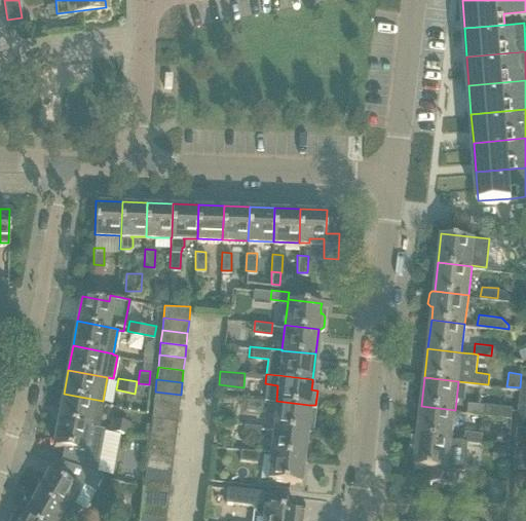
[(155,392),(153,404),(179,407),(181,395),(155,392)]
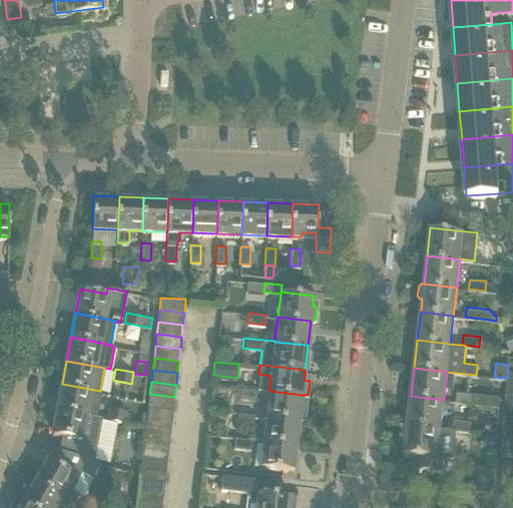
[(62,384),(57,408),(101,416),(102,415),(95,414),(100,391),(62,384)]
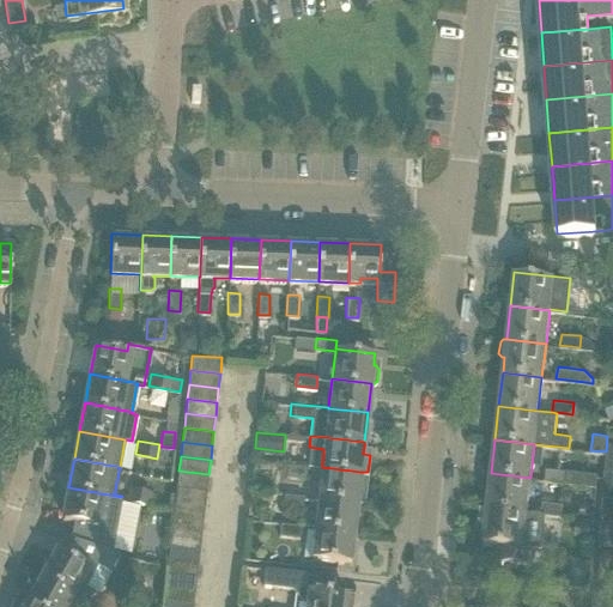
[(287,463),(286,475),(305,478),(307,466),(287,463)]
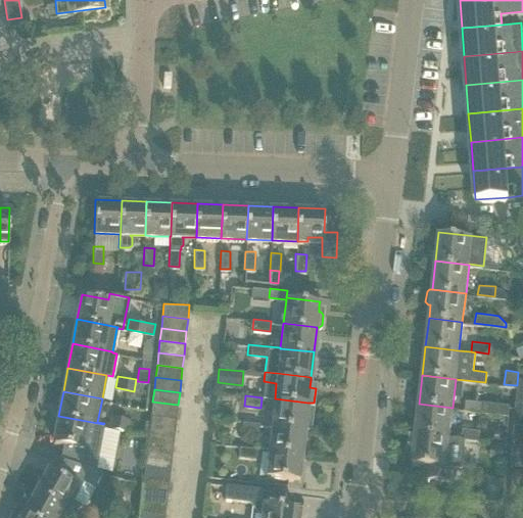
[(481,411),(482,399),(465,397),(464,408),(481,411)]
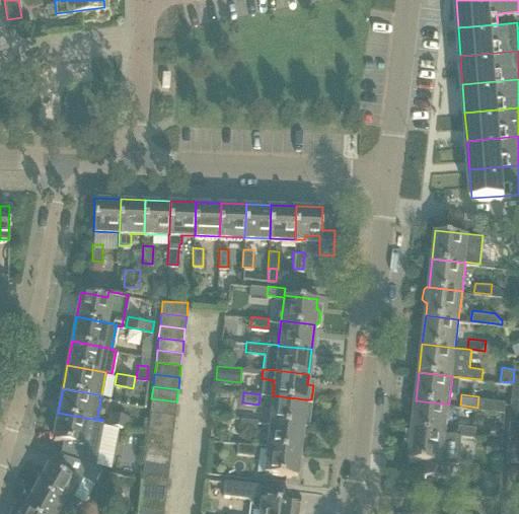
[(270,421),(302,424),(306,425),(308,423),(310,412),(308,410),(304,409),(305,399),(273,395),(270,421)]
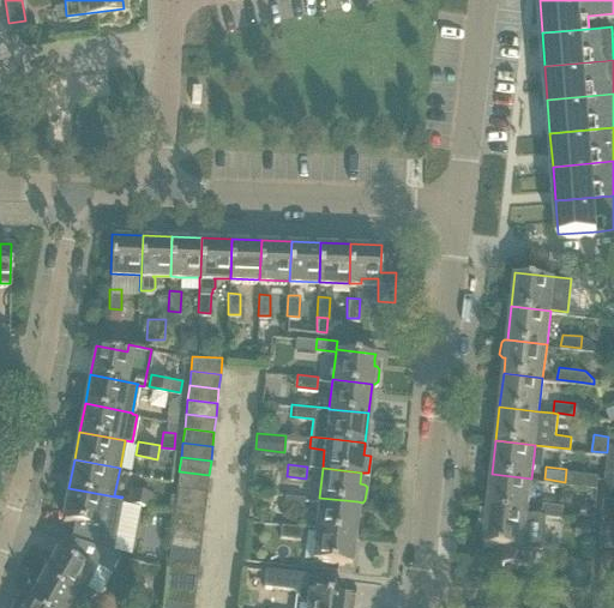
[(613,470),(605,470),(605,483),(602,518),(613,519),(613,470)]
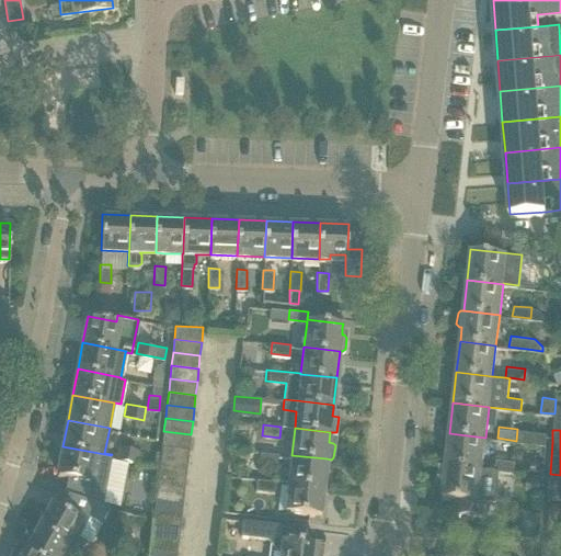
[(191,434),(163,431),(162,444),(190,447),(191,434)]
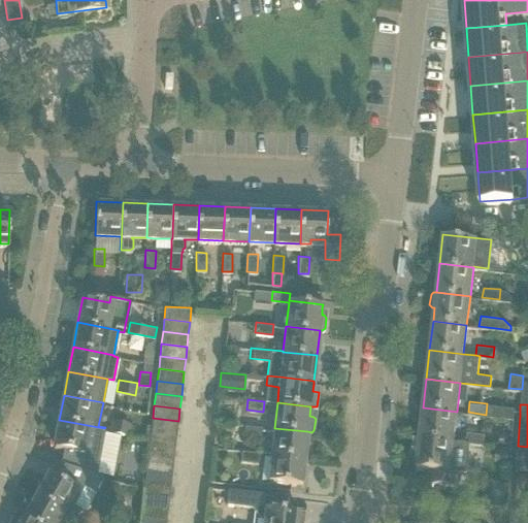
[(417,407),(416,423),(421,423),(420,432),(420,435),(453,439),(457,412),(423,407),(423,409),(417,407)]
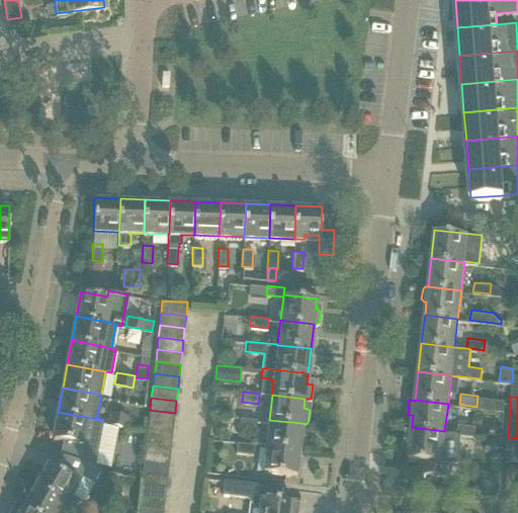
[(130,426),(133,416),(127,415),(127,414),(110,410),(107,421),(130,426)]
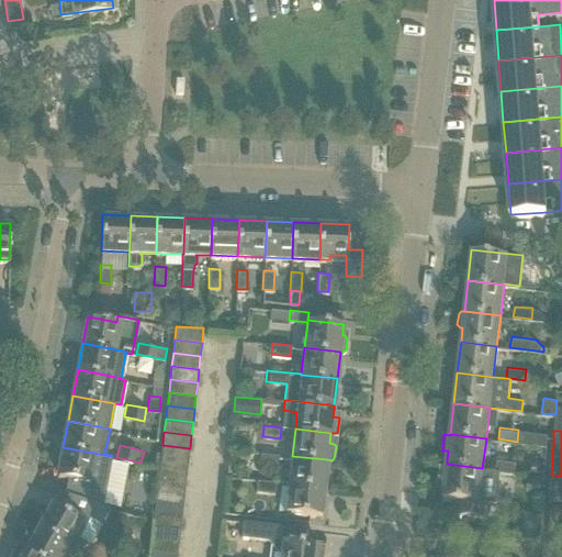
[(163,445),(161,458),(188,461),(190,448),(163,445)]
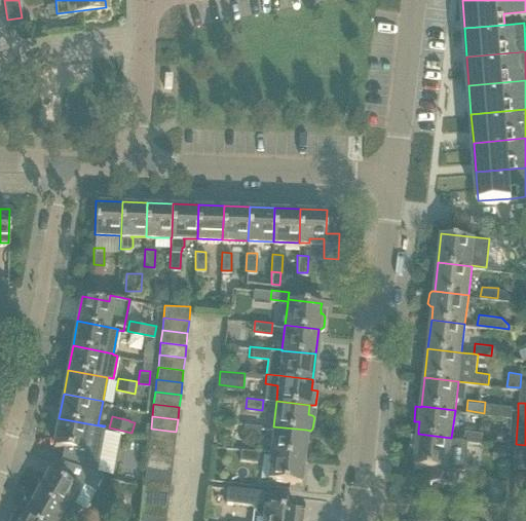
[(104,426),(59,418),(54,443),(64,445),(61,459),(96,471),(104,426)]
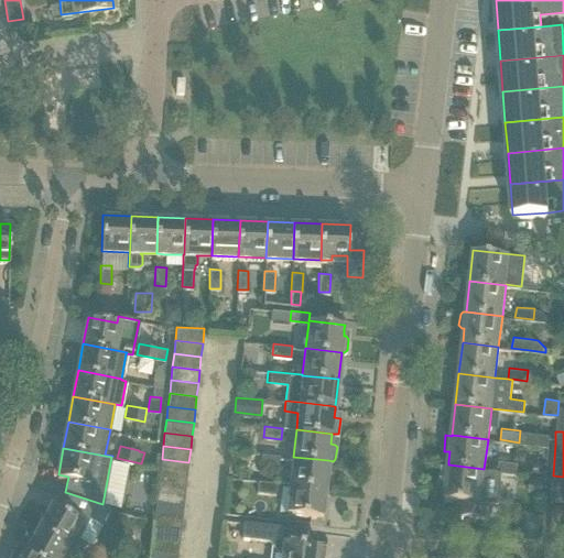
[(279,466),(280,455),(261,452),(260,463),(279,466)]
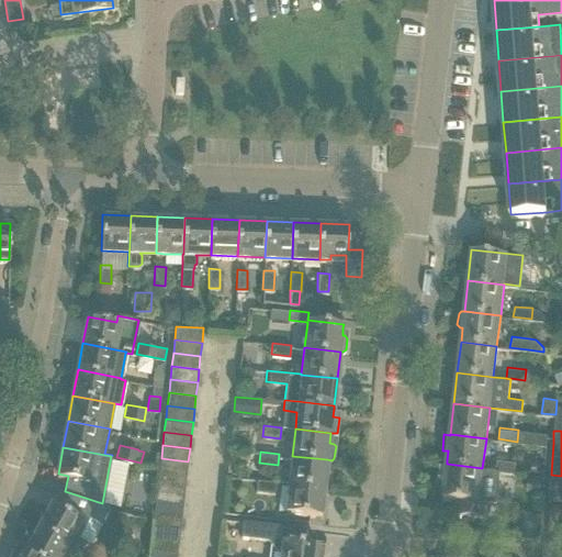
[(292,456),(289,482),(325,487),(327,459),(292,456)]
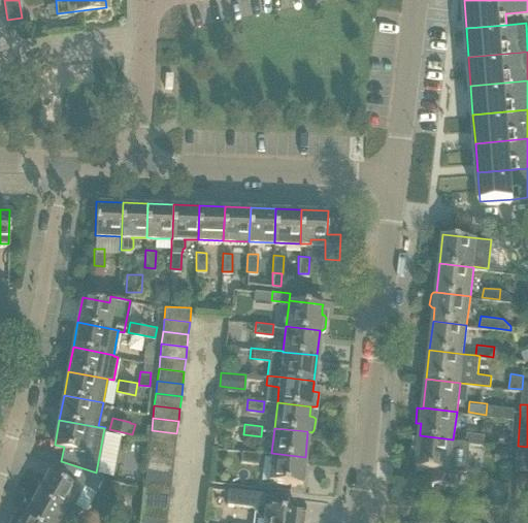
[(152,430),(150,443),(175,446),(176,433),(152,430)]
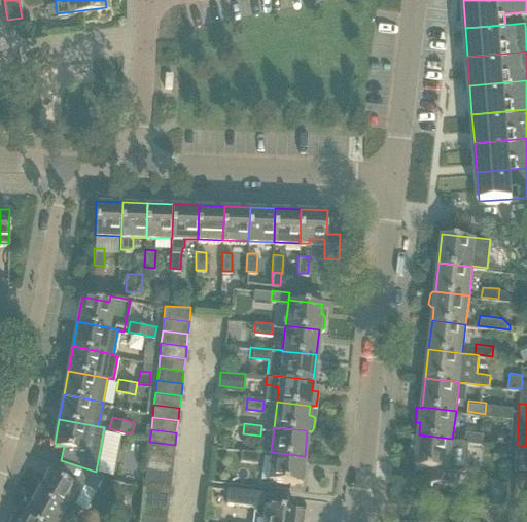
[(481,442),(482,431),(465,429),(464,440),(481,442)]
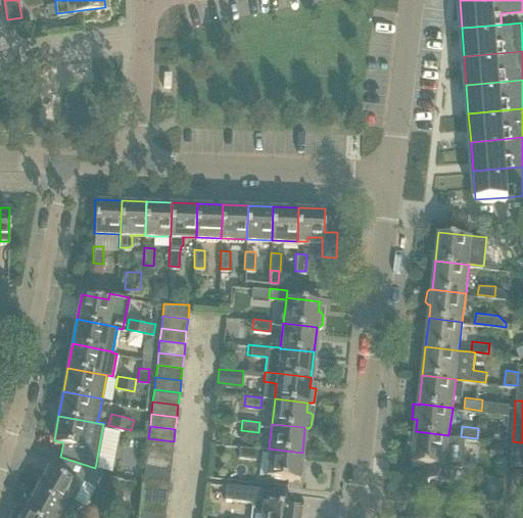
[(416,431),(412,461),(426,462),(425,476),(432,477),(450,479),(454,479),(455,464),(463,465),(467,437),(461,436),(448,435),(416,431)]
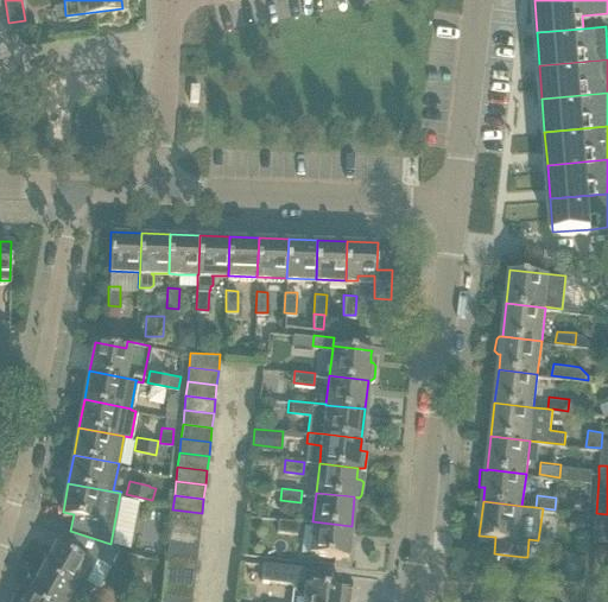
[(202,513),(172,509),(171,524),(201,527),(202,513)]
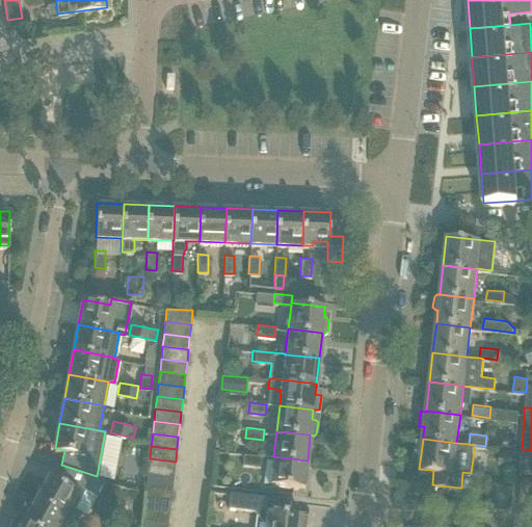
[(499,449),(498,463),(512,464),(513,451),(499,449)]
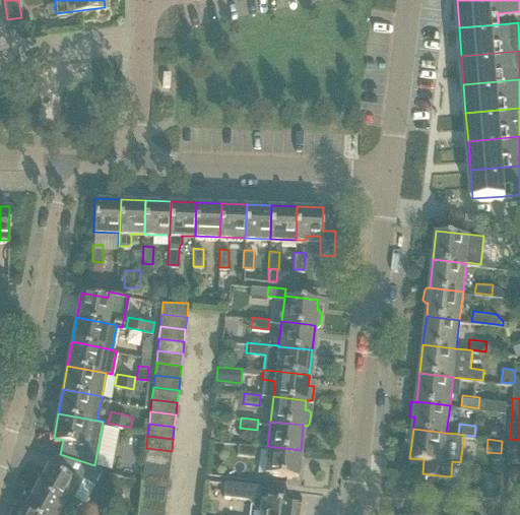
[(253,454),(255,445),(238,443),(237,452),(253,454)]
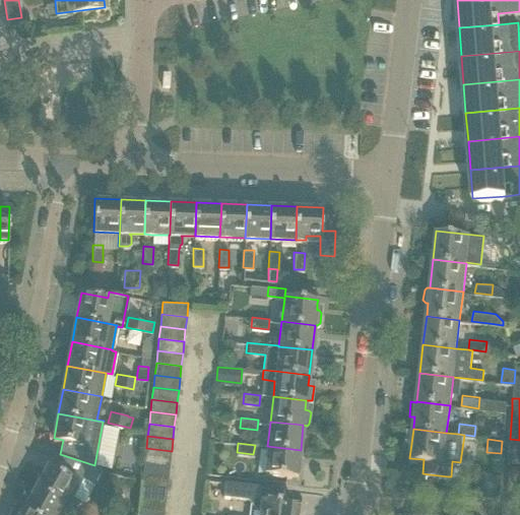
[(301,450),(267,446),(264,472),(298,475),(301,450)]
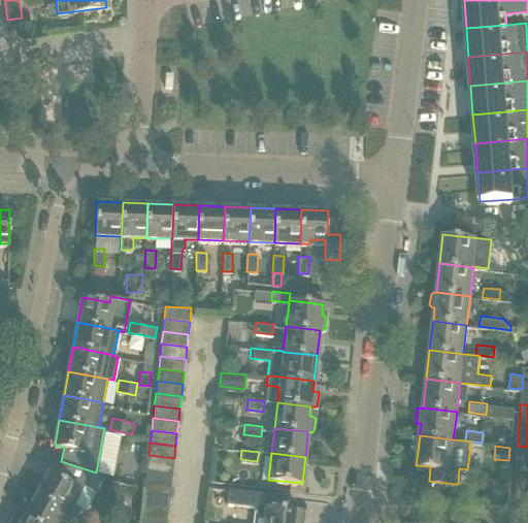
[(149,455),(146,467),(172,470),(174,458),(149,455)]
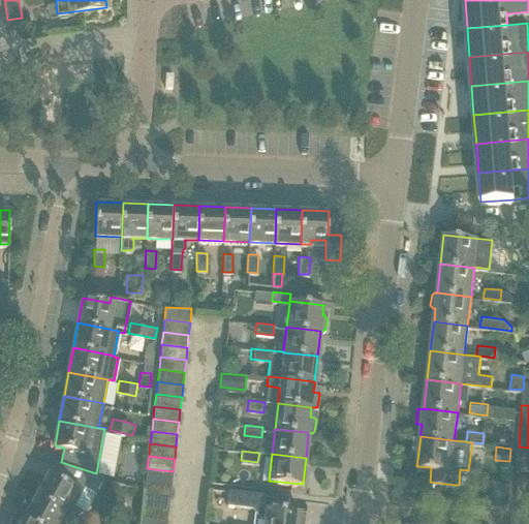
[(173,471),(147,468),(146,481),(172,484),(173,471)]
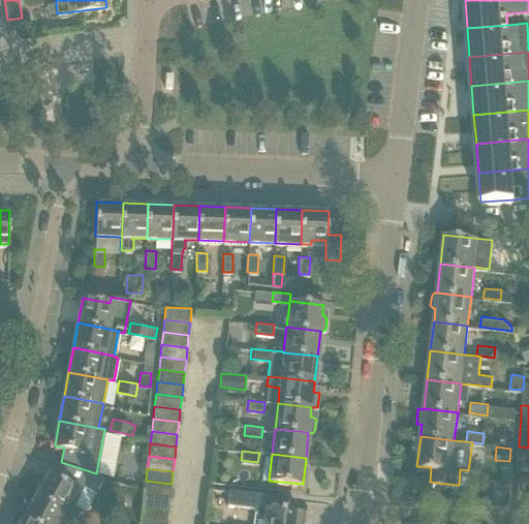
[(74,505),(82,492),(50,473),(36,496),(72,516),(74,518),(80,509),(74,505)]
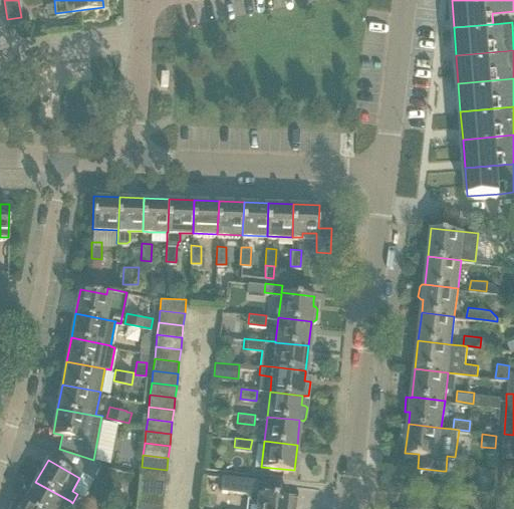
[(142,467),(141,479),(166,482),(167,470),(142,467)]
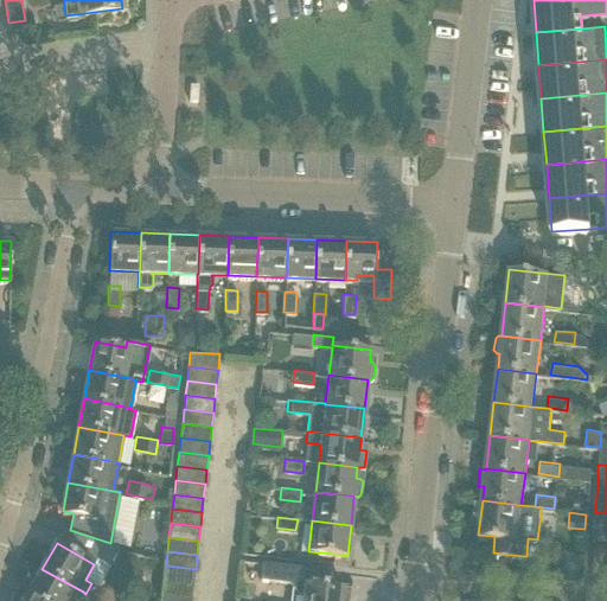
[(262,561),(260,577),(289,580),(293,584),(299,592),(304,593),(302,600),(346,600),(345,599),(343,599),(344,586),(328,584),(330,569),(262,561)]
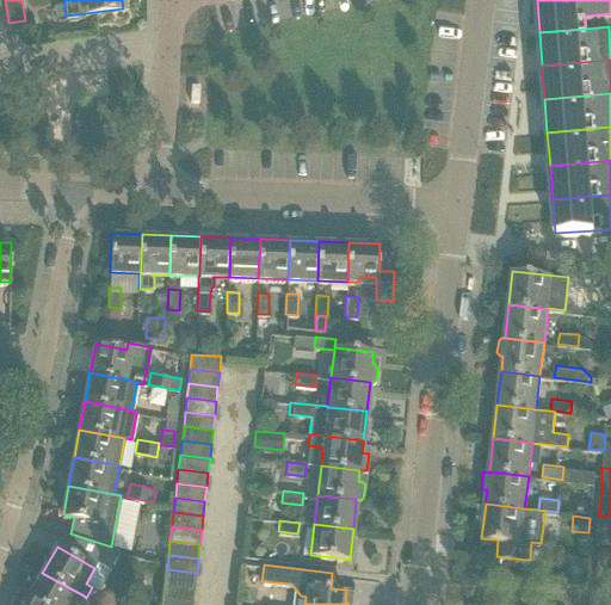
[(197,573),(167,569),(165,584),(195,587),(197,573)]
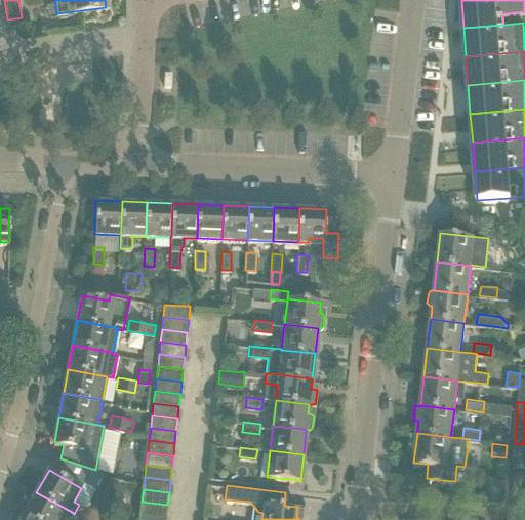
[(36,492),(25,514),(35,519),(67,519),(72,512),(36,492)]
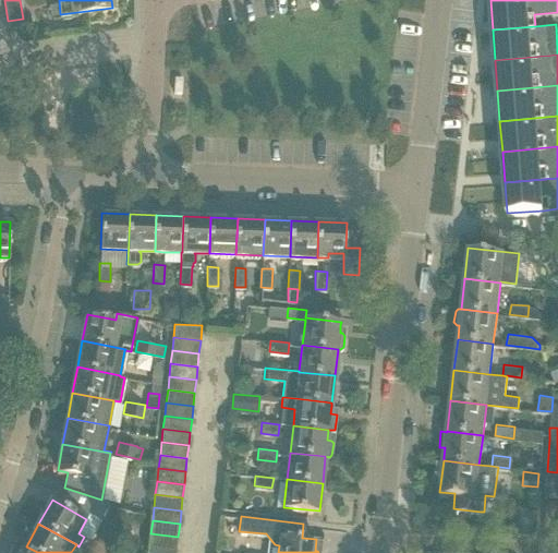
[(178,537),(150,533),(149,547),(177,550),(178,537)]
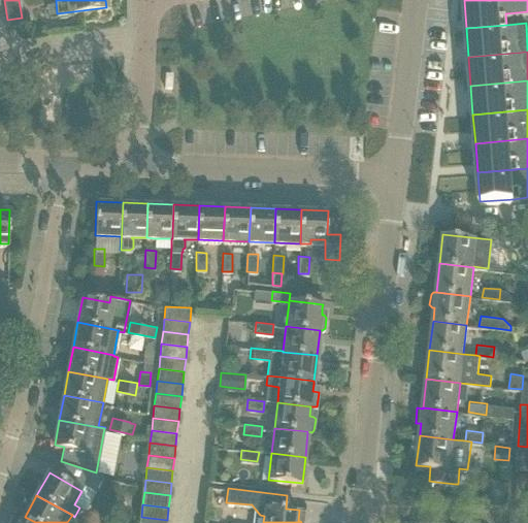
[(89,514),(87,522),(109,522),(110,518),(89,514)]
